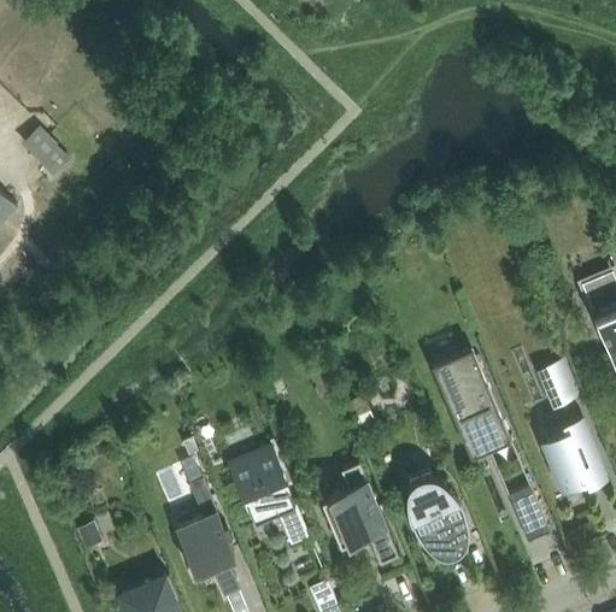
[(40,129),(23,145),(48,170),(65,153),(40,129)]
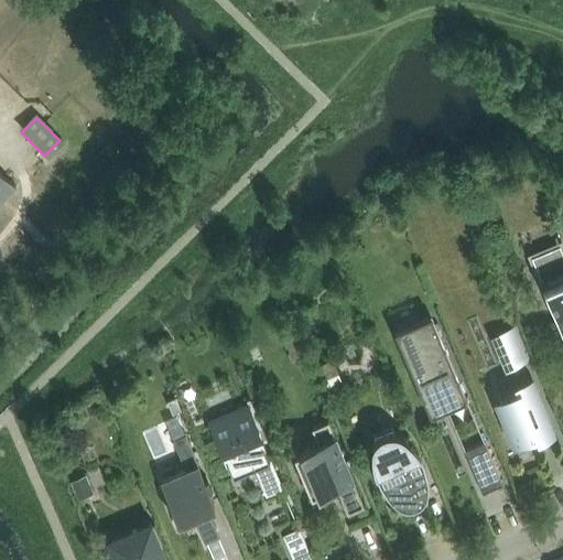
[(0,172),(0,206),(17,189),(0,172)]
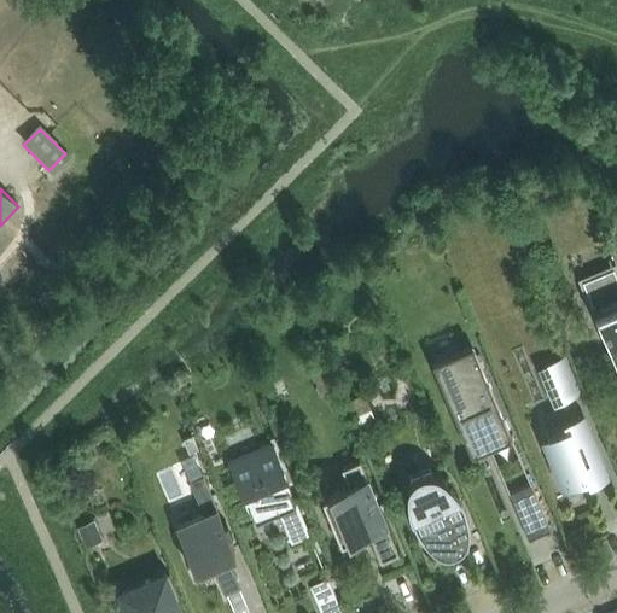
[(583,284),(616,365),(616,275),(615,270),(583,284)]
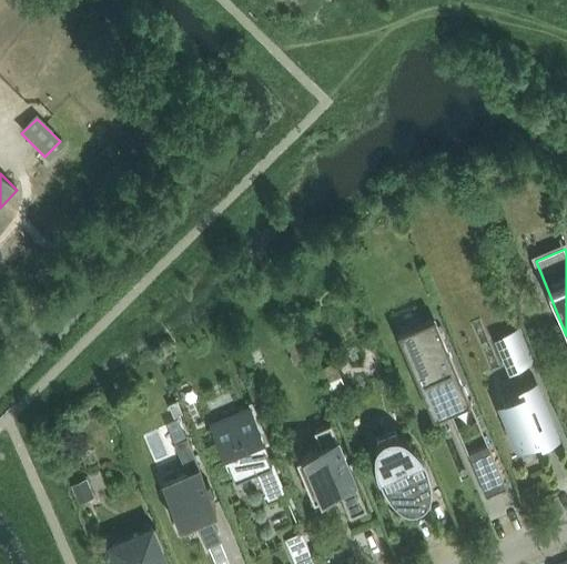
[(466,402),(431,319),(395,333),(431,416),(466,402)]
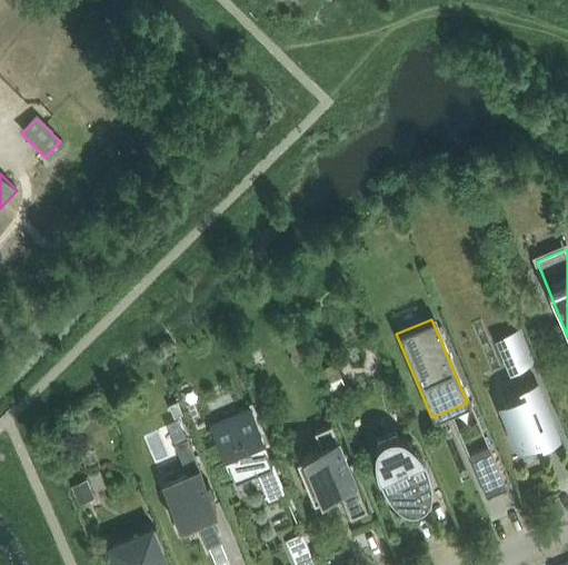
[(528,356),(519,335),(505,342),(514,362),(528,356)]
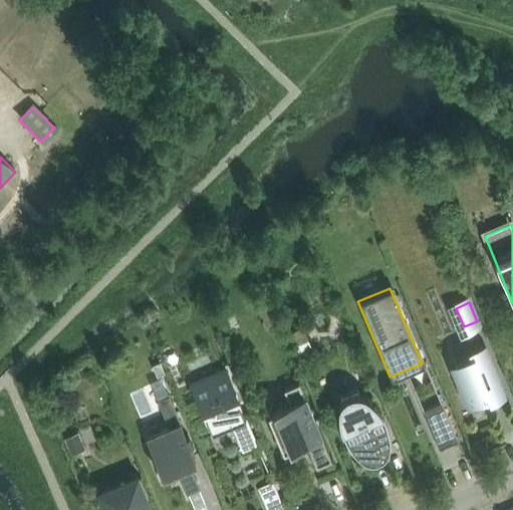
[(274,318),(263,323),(266,329),(277,325),(274,318)]
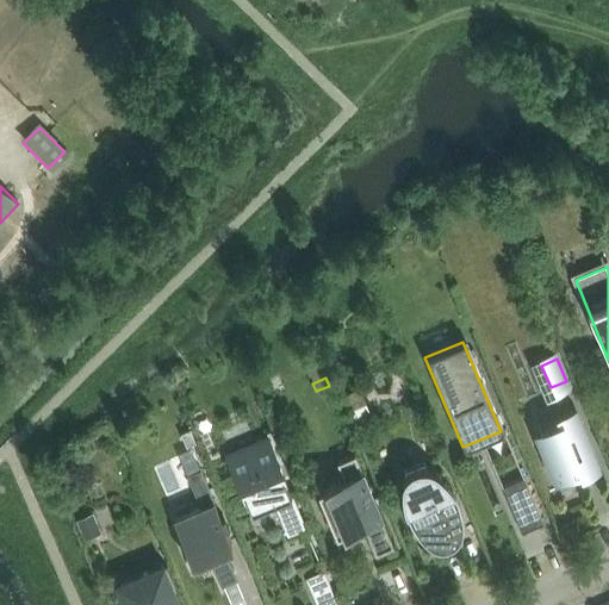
[(370,415),(358,387),(343,393),(355,420),(370,415)]
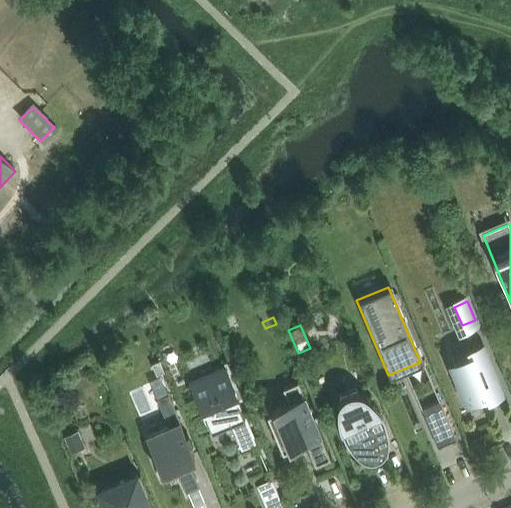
[(472,407),(500,395),(481,349),(452,361),(472,407)]
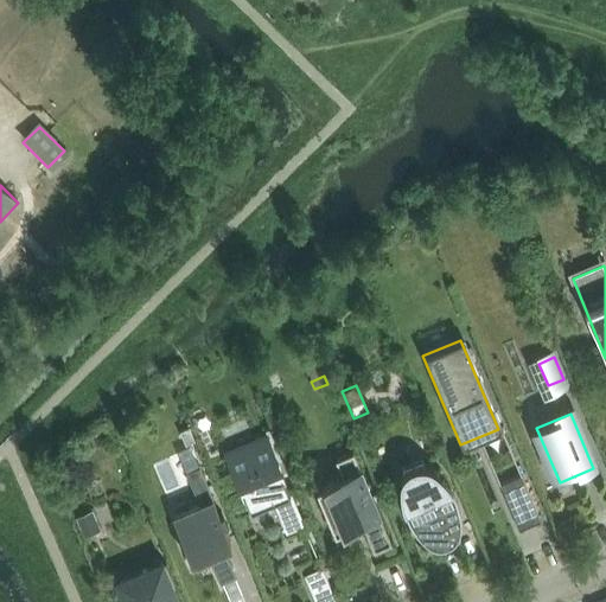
[(131,423),(116,430),(121,441),(136,435),(131,423)]
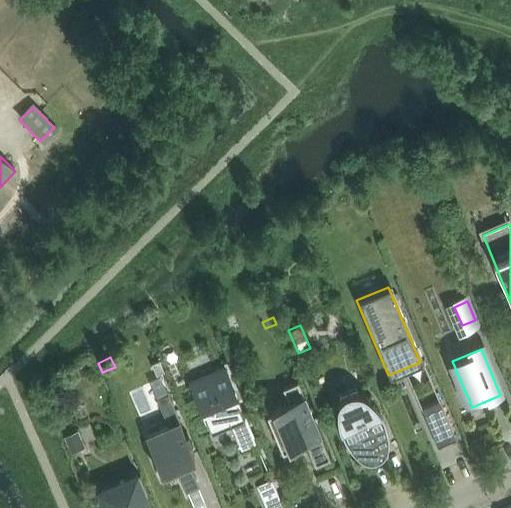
[(212,433),(232,425),(243,451),(256,446),(226,372),(193,385),(212,433)]
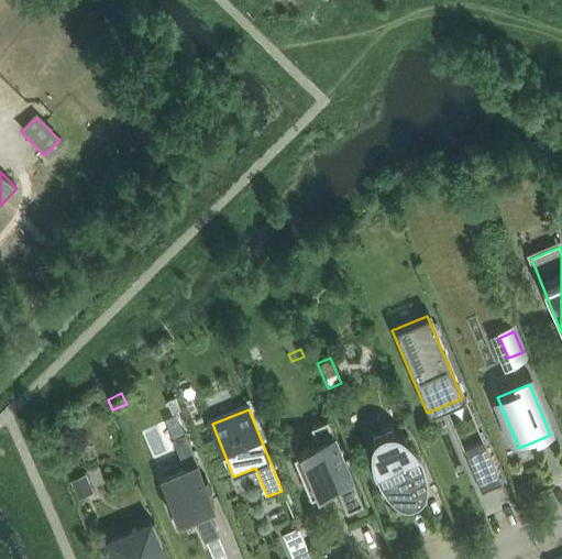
[(312,430),(319,446),(295,457),(311,497),(337,486),(348,514),(364,507),(329,424),(312,430)]
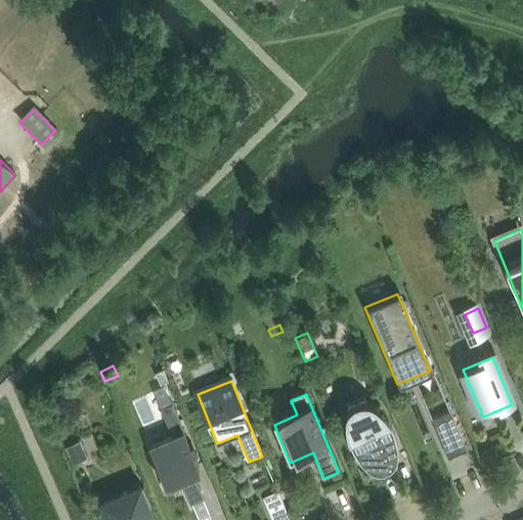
[(348,409),(349,412),(346,425),(348,439),(352,452),(360,465),(398,448),(394,435),(388,422),(379,410),(366,403),(366,401),(348,409)]
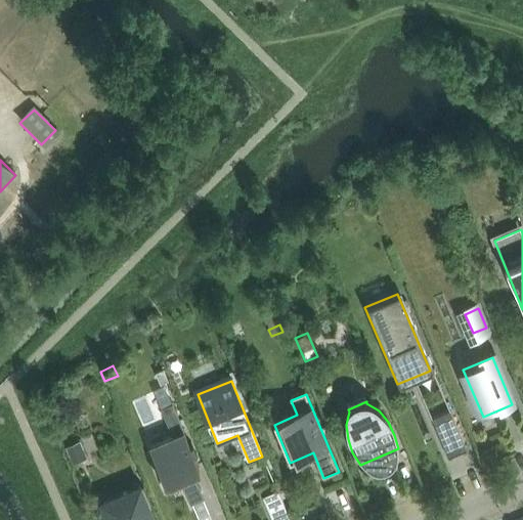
[(179,477),(191,505),(204,500),(192,471),(200,469),(173,406),(172,407),(174,415),(164,419),(173,440),(153,448),(153,447),(151,448),(159,465),(155,466),(159,480),(164,479),(166,482),(179,477)]
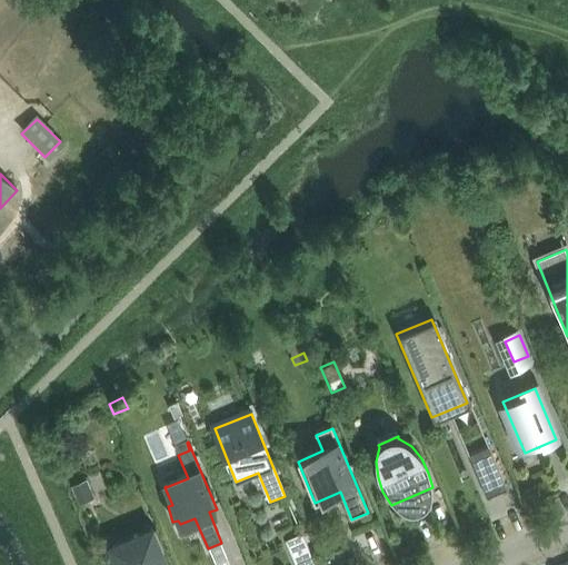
[(508,492),(490,449),(469,458),(488,501),(508,492)]
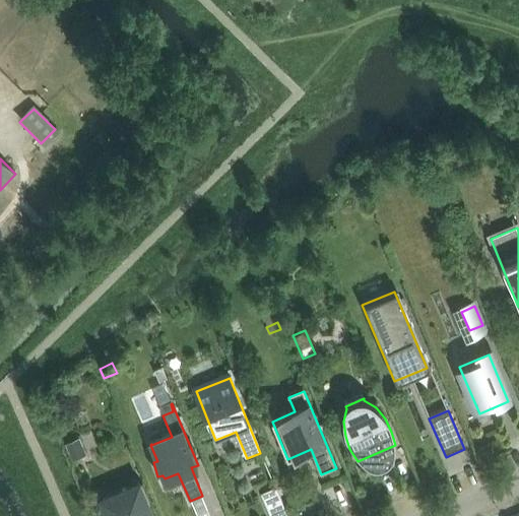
[(90,457),(82,439),(67,445),(74,463),(90,457)]
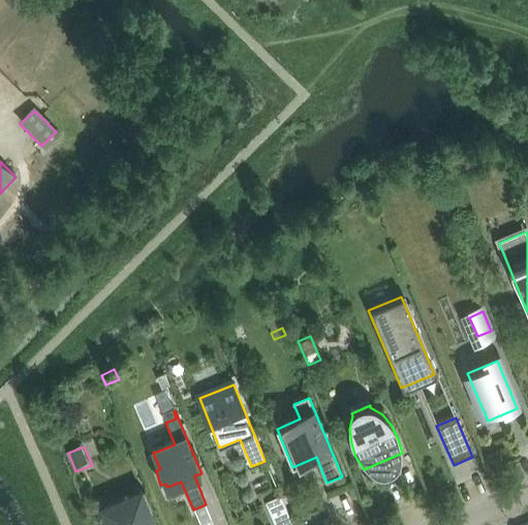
[(145,493),(105,510),(111,524),(153,524),(150,515),(153,513),(145,493)]
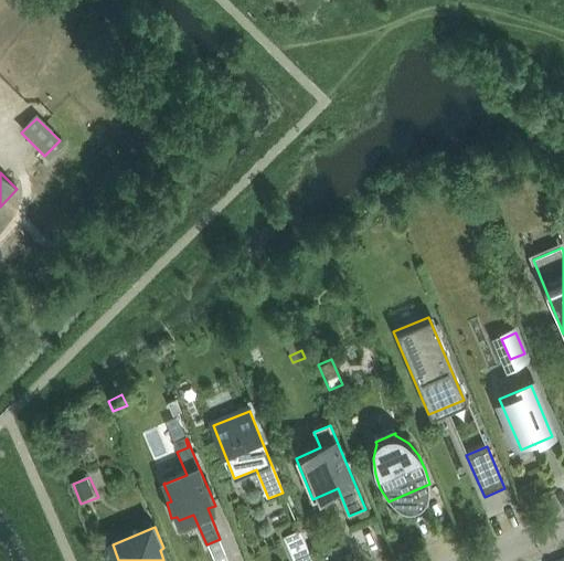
[(301,533),(286,540),(295,560),(312,560),(301,533)]
